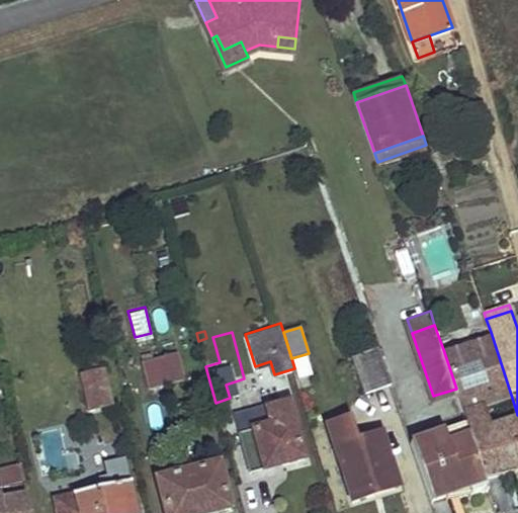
[(491,332),(443,349),(456,389),(467,421),(485,475),(517,467),(517,415),(517,414),(488,424),(482,405),(511,395),(491,332)]
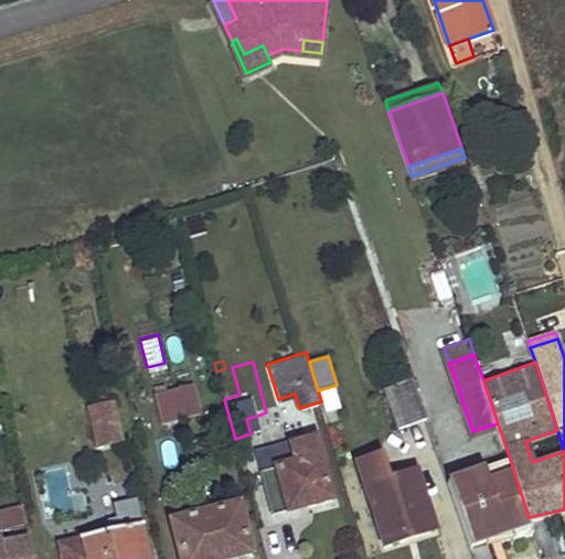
[(235,378),(232,367),(225,368),(216,372),(220,383),(235,378)]
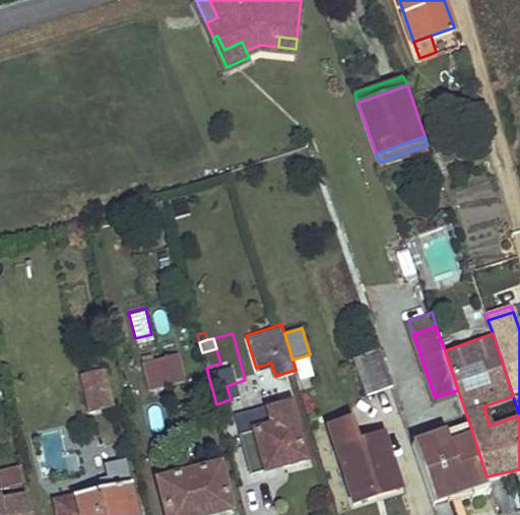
[(395,383),(382,347),(354,357),(367,393),(395,383)]
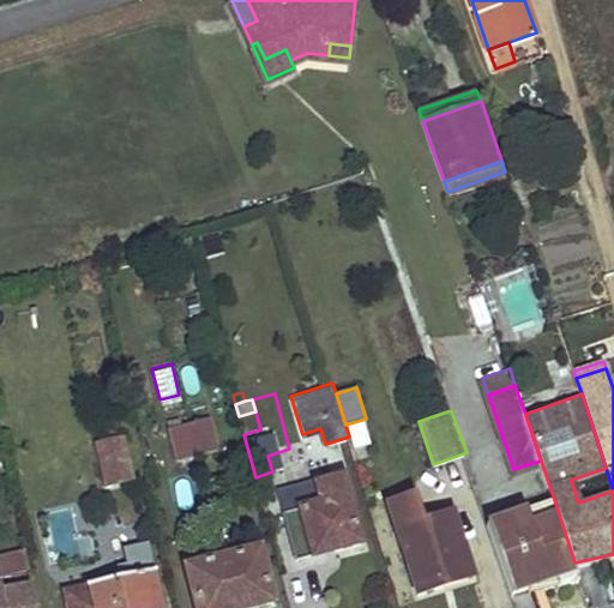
[(217,447),(210,416),(168,425),(176,457),(217,447)]
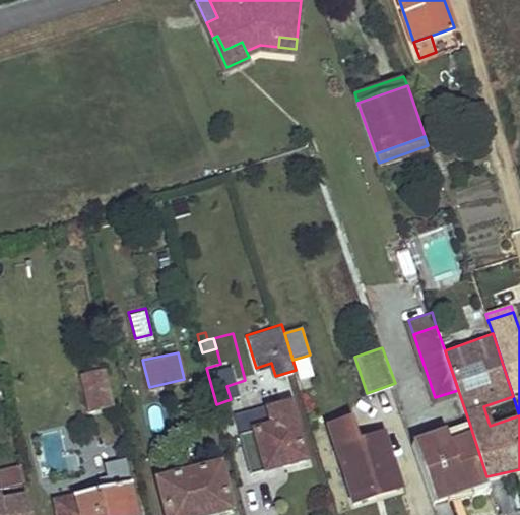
[(112,402),(103,366),(81,372),(89,408),(112,402)]
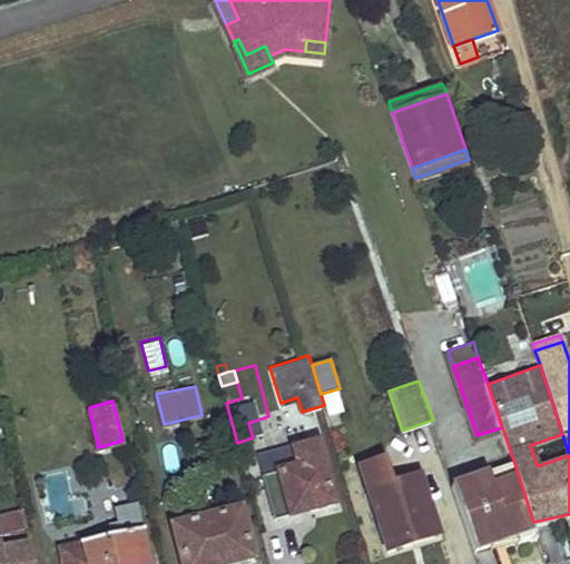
[(335,503),(321,441),(257,456),(273,512),(308,501),(311,510),(335,503)]
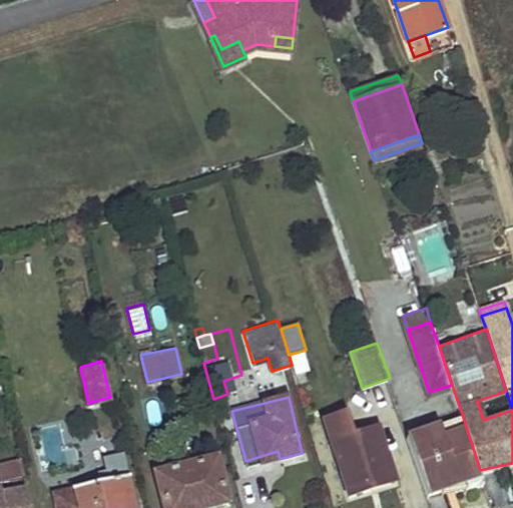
[(114,399),(92,405),(95,417),(118,411),(114,399)]
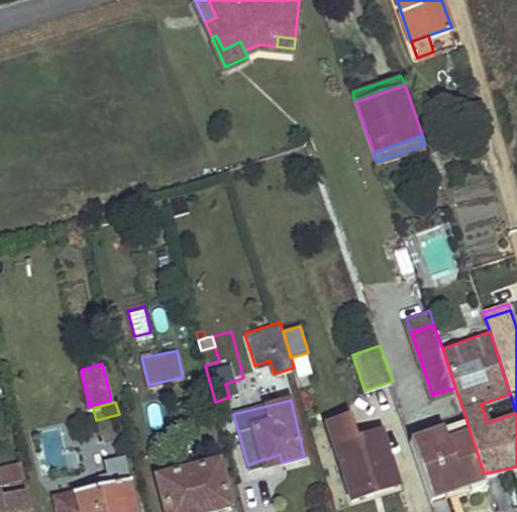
[(394,476),(381,430),(355,438),(348,415),(327,423),(350,498),(372,492),(370,483),(394,476)]
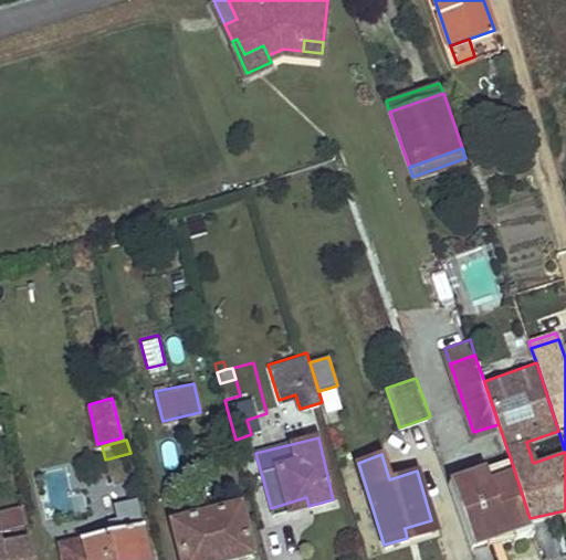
[(530,518),(511,460),(458,477),(482,542),(488,540),(485,535),(509,528),(513,536),(534,529),(530,518)]
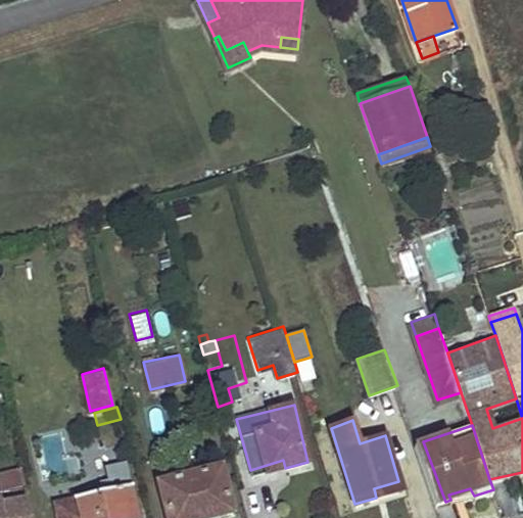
[(445,502),(423,441),(415,444),(436,506),(445,502)]
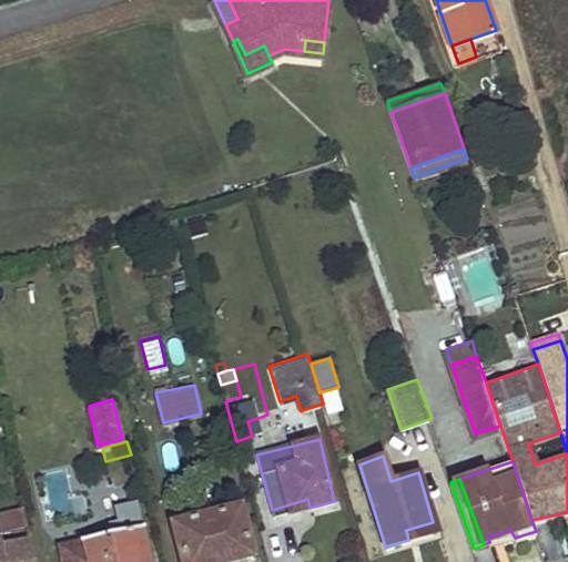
[(310,508),(307,499),(272,510),(273,517),(310,508)]
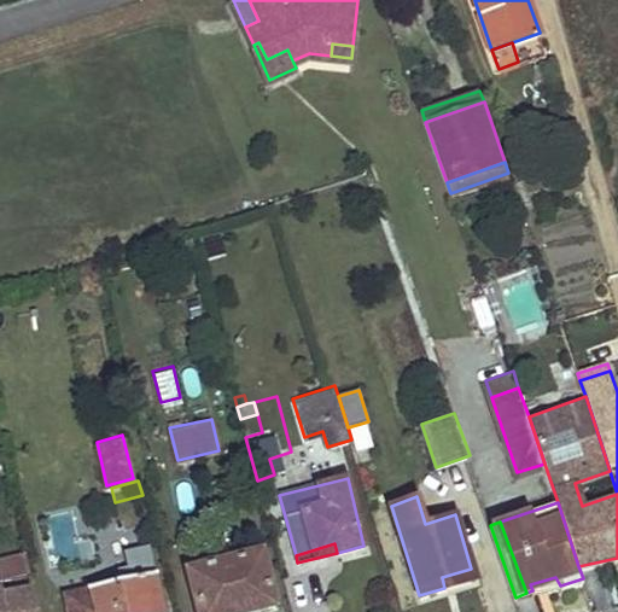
[(162,611),(147,545),(126,549),(128,565),(115,567),(118,580),(60,593),(64,611),(162,611)]
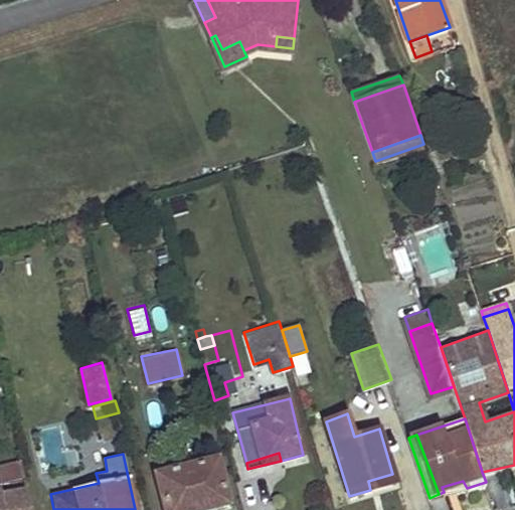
[(196,509),(228,503),(217,458),(155,472),(164,509),(196,509)]
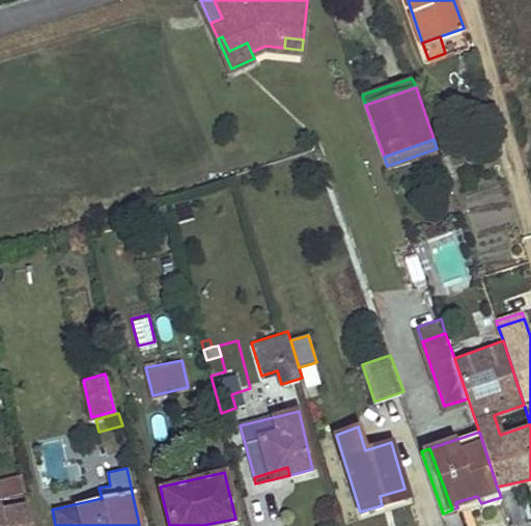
[(24,492),(21,479),(7,481),(9,494),(24,492)]
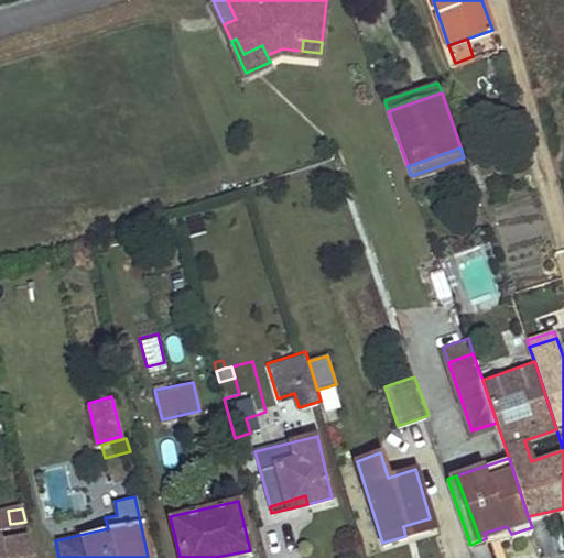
[(433,527),(430,518),(403,526),(405,536),(433,527)]
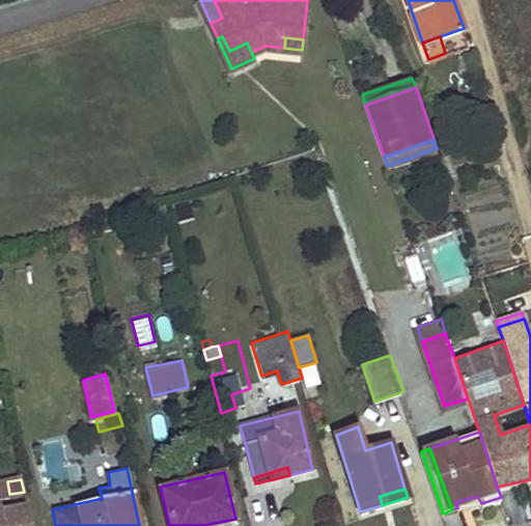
[(481,503),(477,496),(455,502),(457,507),(458,510),(481,503)]
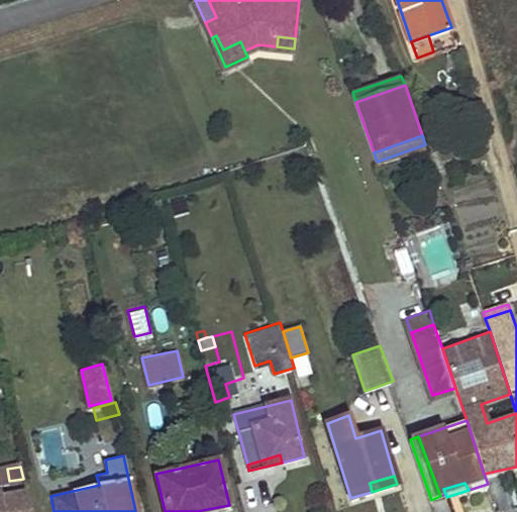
[(30,511),(26,489),(1,494),(0,491),(0,511),(30,511)]
